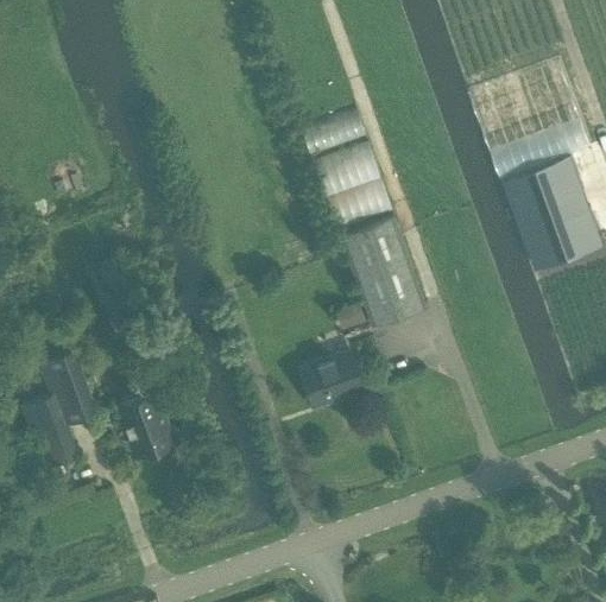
[(573,157),(505,182),(537,271),(605,247),(573,157)]
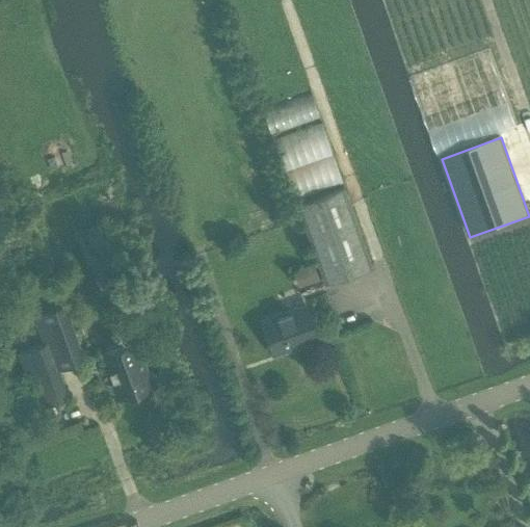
[(296,207),(325,288),(372,270),(343,190),(296,207)]
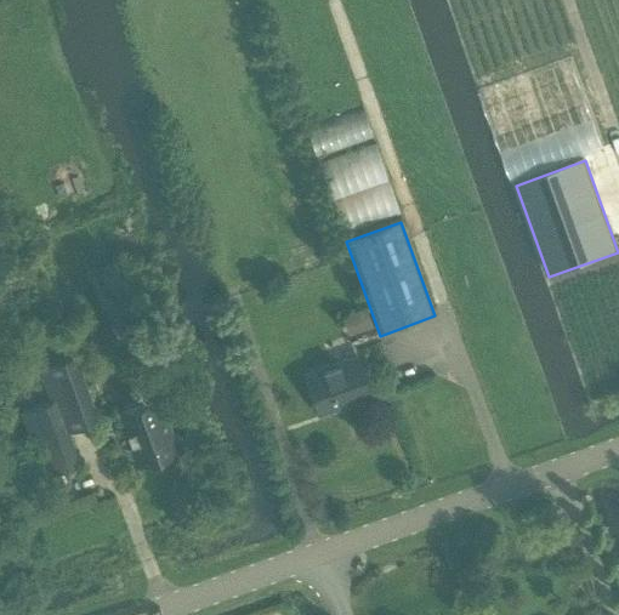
[(322,238),(311,240),(314,250),(324,246),(322,238)]
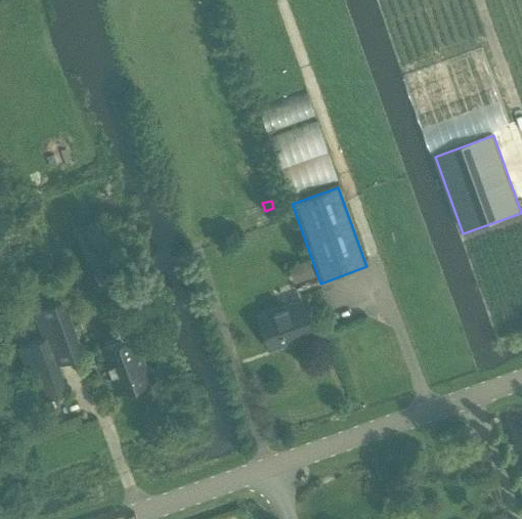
[(296,289),(317,280),(310,263),(290,271),(296,289)]
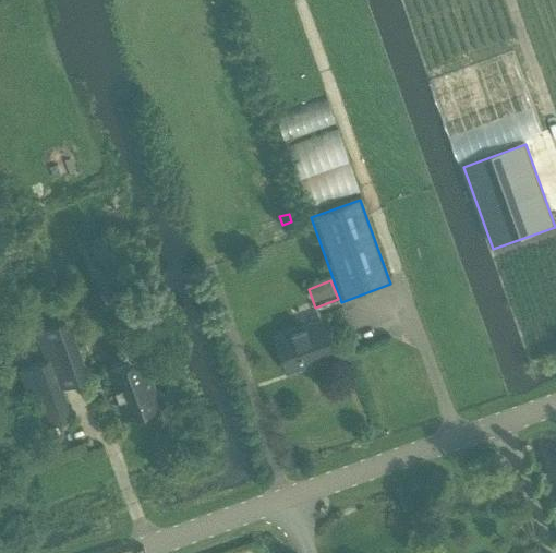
[(273,341),(286,375),(334,358),(321,323),(273,341)]
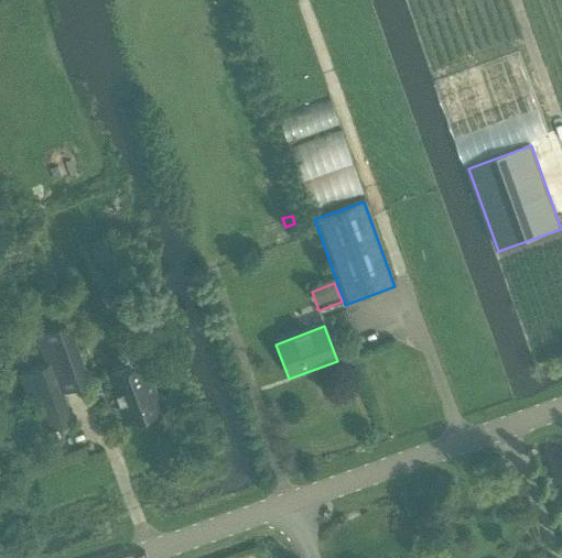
[(39,339),(50,368),(62,395),(88,385),(78,357),(68,328),(39,339)]
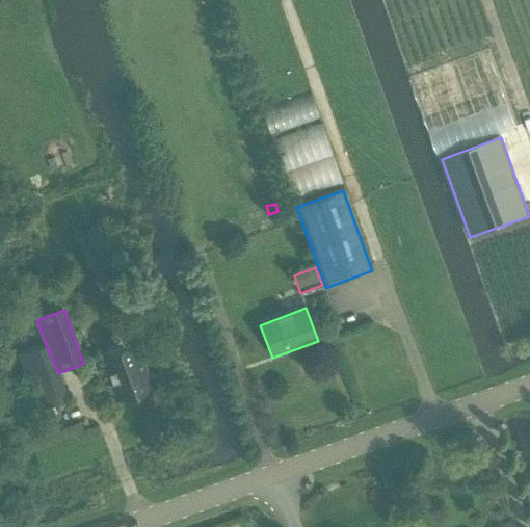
[(112,383),(106,386),(112,404),(153,390),(136,344),(103,357),(112,383)]
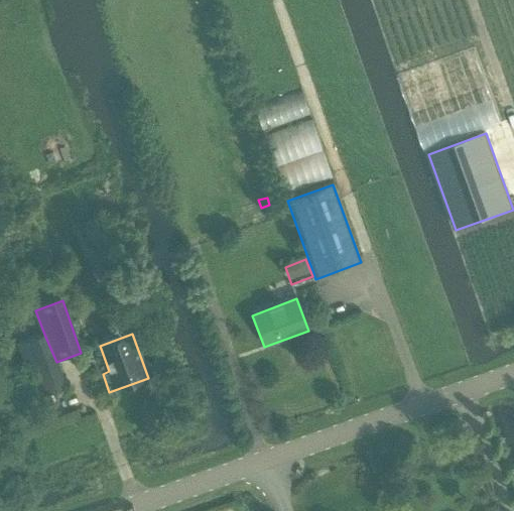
[(66,389),(56,362),(45,337),(20,346),(38,399),(66,389)]
